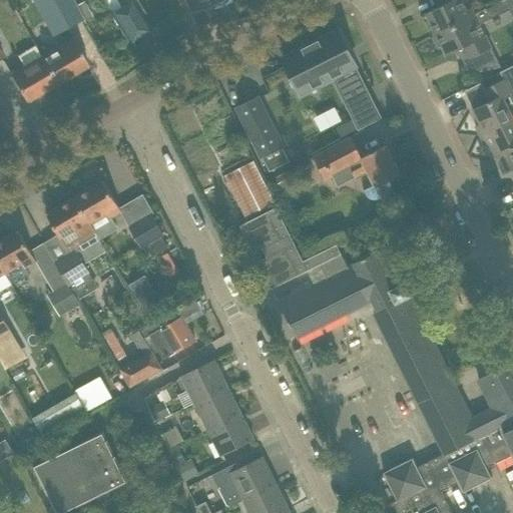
[(41,0),(43,3),(58,31),(82,19),(71,0),(41,0)]
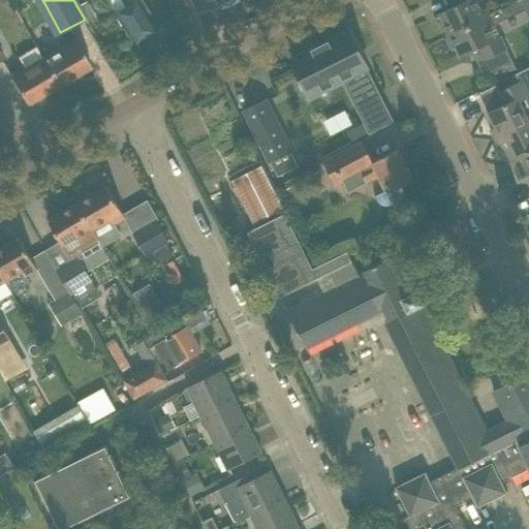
[(104,0),(121,26),(132,43),(155,29),(146,14),(149,12),(139,0),(104,0)]
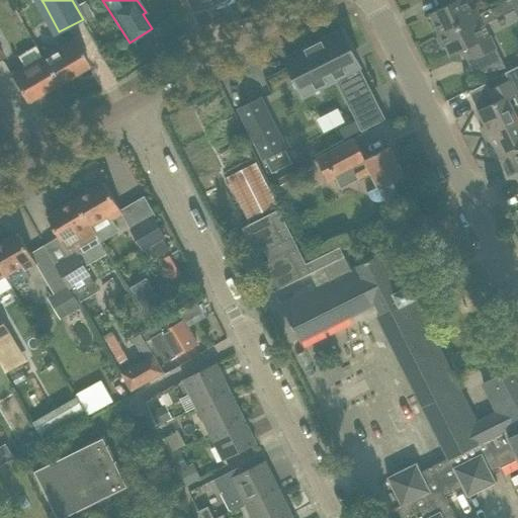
[(432,24),(437,35),(480,15),(480,14),(476,7),(470,9),(466,0),(444,0),(446,5),(429,13),(434,23),(432,24)]
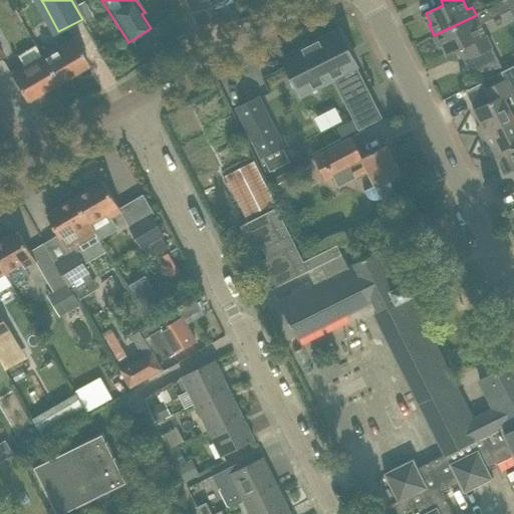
[(476,15),(434,35),(439,46),(442,45),(447,55),(458,50),(464,61),(481,53),(489,69),(501,67),(485,33),(480,35),(476,26),(481,25),(480,24),(492,19),(487,9),(476,14),(476,15)]
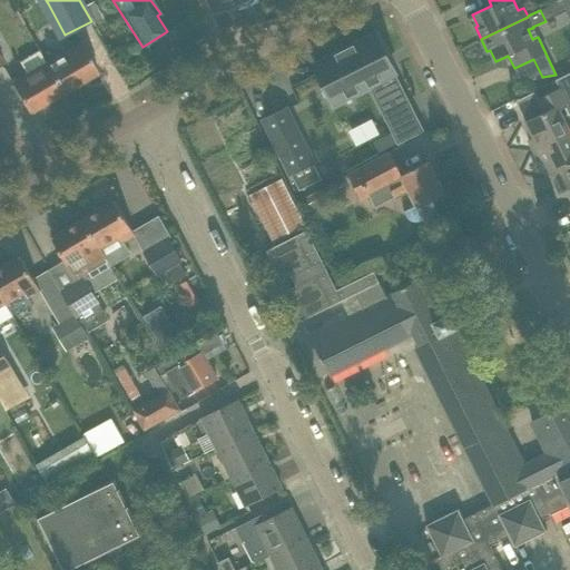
[(355,43),(314,64),(326,89),(334,104),(370,86),(385,117),(409,105),(393,74),(395,72),(375,33),(355,43)]
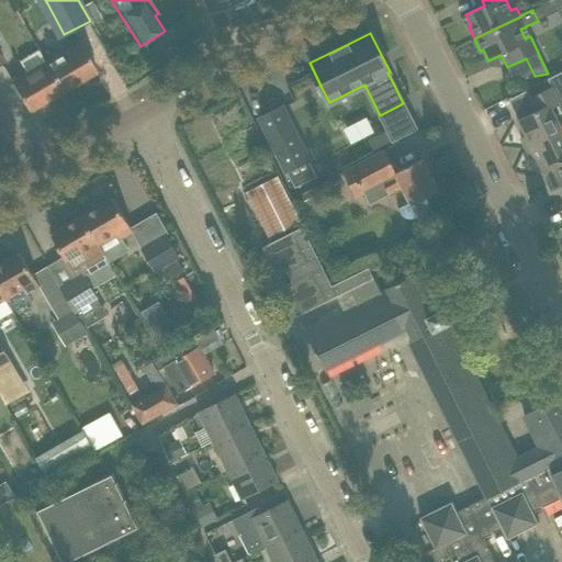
[(44,60),(44,62),(62,91),(96,71),(78,41),(44,60)]
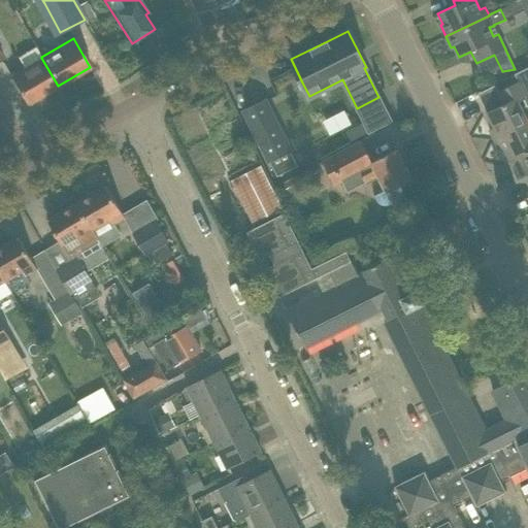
[(58,86),(41,58),(9,76),(26,104),(58,86)]
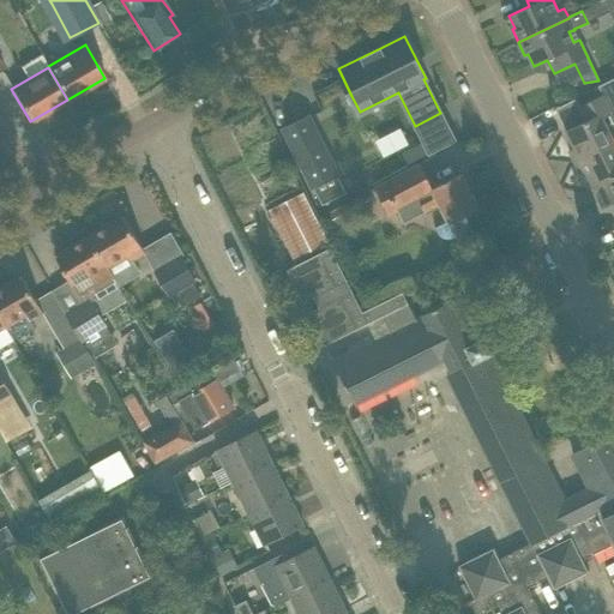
[(569,150),(575,162),(613,142),(613,104),(608,92),(577,107),(583,121),(566,131),(575,148),(569,150)]
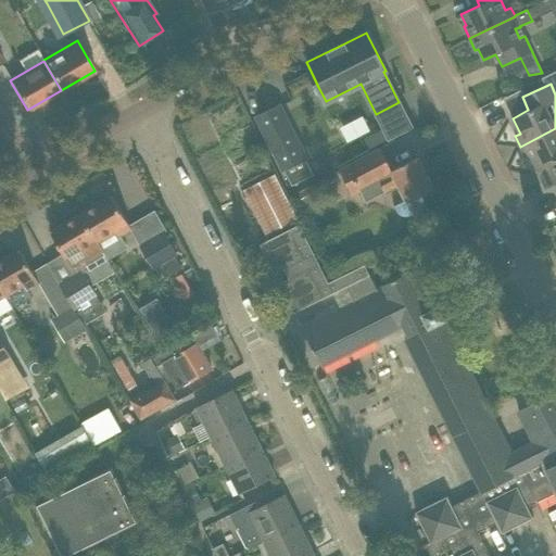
[(305,160),(279,106),(256,117),(282,171),(305,160)]
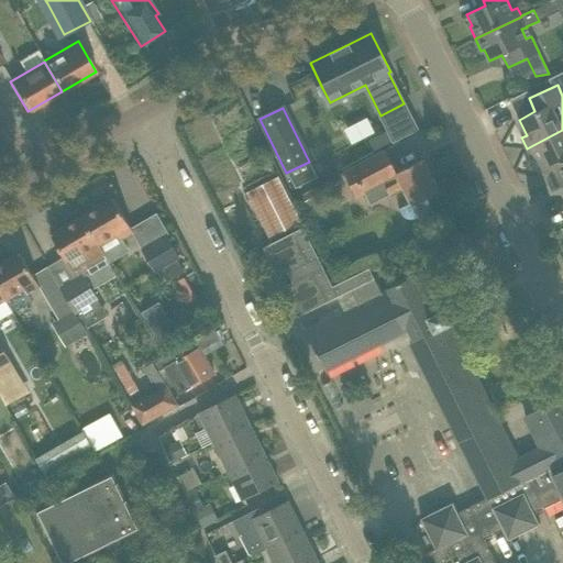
[(562,130),(527,148),(532,159),(538,156),(545,173),(561,164),(562,167),(562,130)]
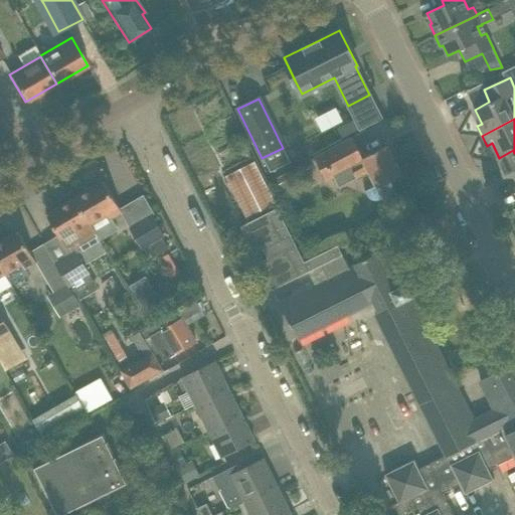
[(352,138),(314,158),(323,175),(326,181),(334,177),(339,187),(356,178),(367,173),(374,186),(364,191),(368,197),(370,199),(373,200),(376,201),(379,200),(389,195),(391,192),(392,187),(392,183),(390,180),(401,174),(386,145),(362,158),(352,138)]
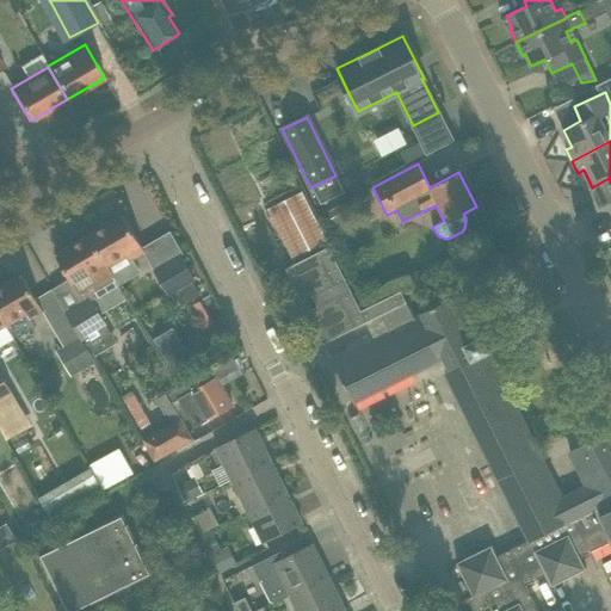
[(267,205),(294,258),(329,241),(303,189),(267,205)]
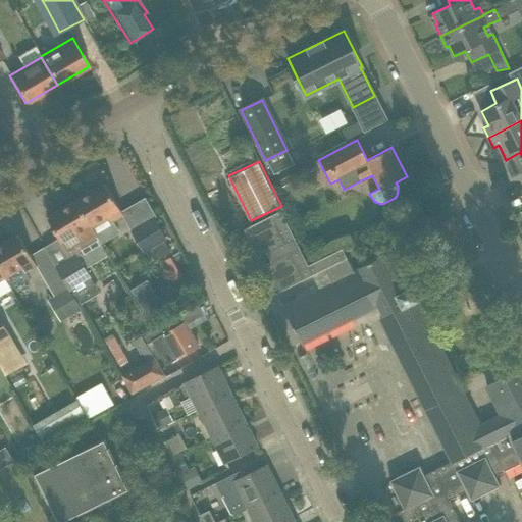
[(105,184),(76,201),(92,228),(108,218),(110,222),(123,214),(105,184)]
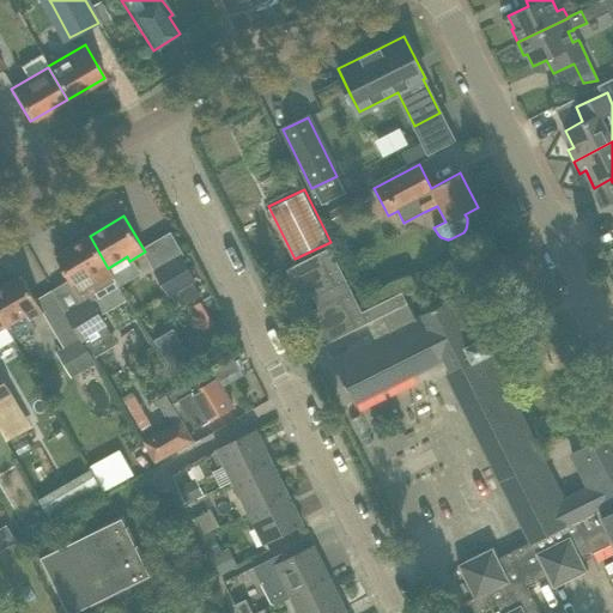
[(108,268),(90,236),(55,256),(82,299),(115,280),(108,268)]
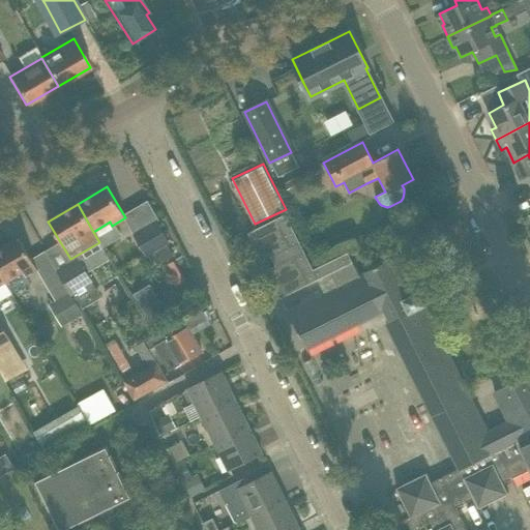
[(288,312),(306,349),(384,310),(390,321),(386,323),(459,468),(431,482),(427,473),(395,488),(411,518),(413,518),(419,529),(465,529),(454,507),(472,498),(477,508),(507,494),(502,483),(529,469),(529,373),(494,391),(509,422),(488,433),(423,305),(424,304),(418,292),(413,294),(394,257),(365,271),(365,272),(359,275),(348,252),(313,269),(285,213),(247,233),(262,261),(271,256),(275,265),(266,269),(281,298),(330,273),(337,287),(288,312)]
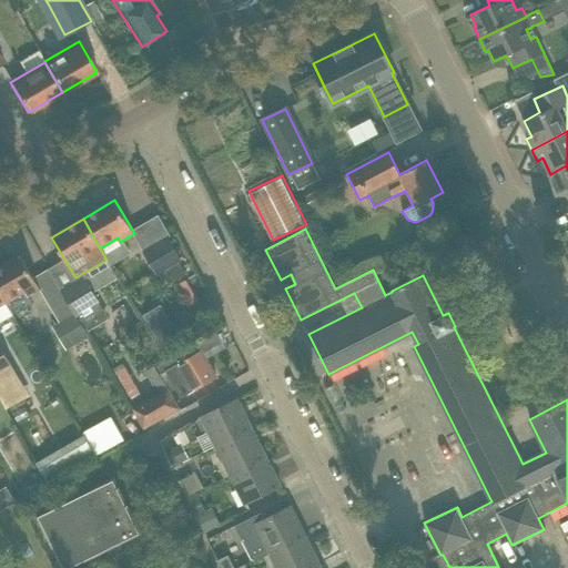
[(142,252),(155,274),(180,260),(168,237),(142,252)]
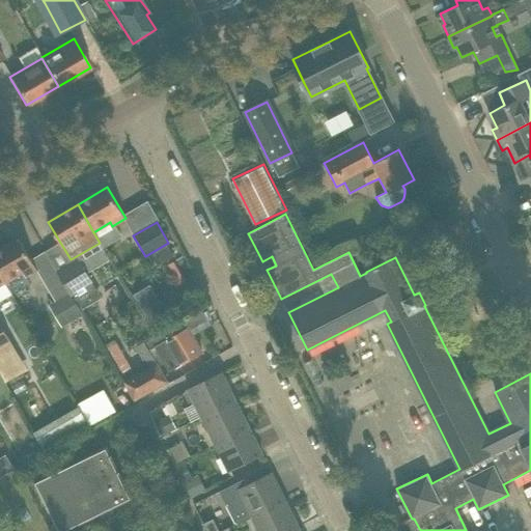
[(367,232),(355,239),(361,253),(374,246),(367,232)]
